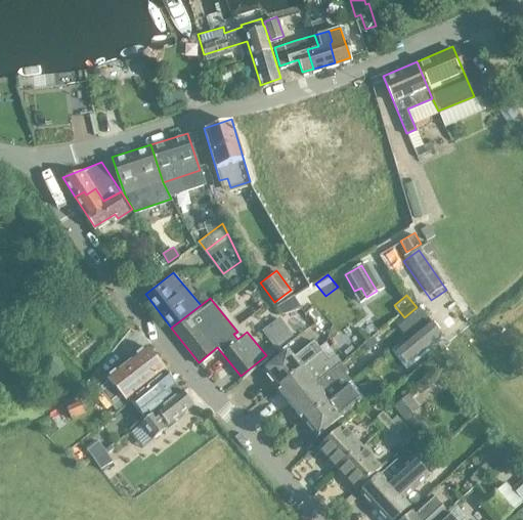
[(429,319),(394,347),(406,361),(441,334),(429,319)]
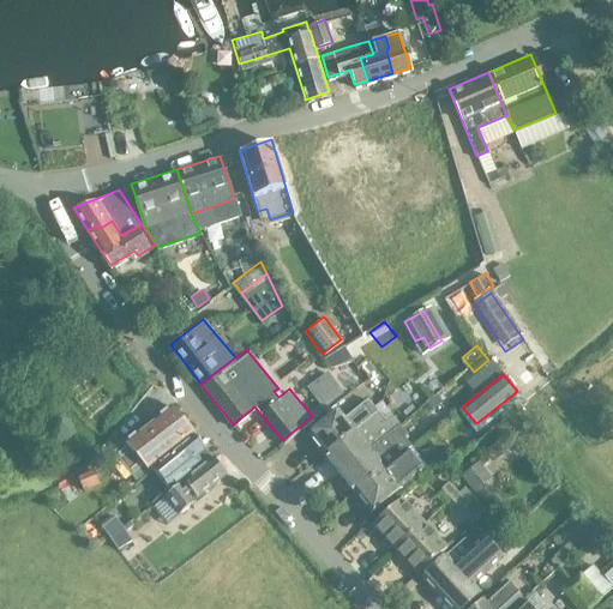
[(52,383),(41,392),(50,403),(61,392),(52,383)]
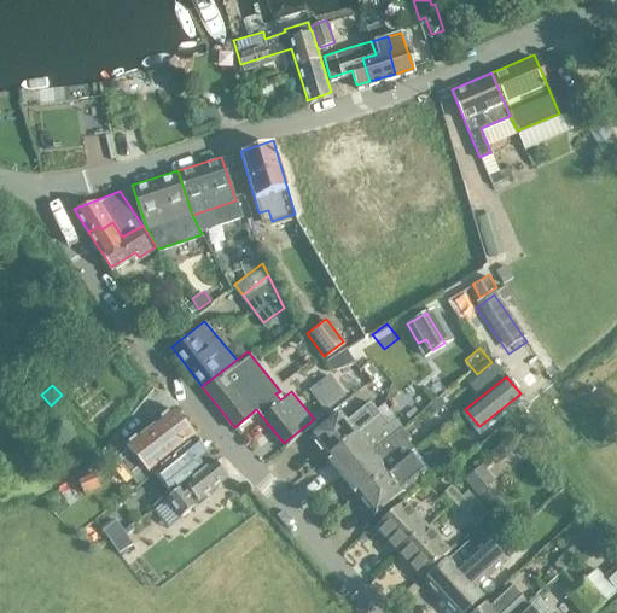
[(325,454),(377,413),(379,412),(368,400),(345,419),(339,412),(310,435),(325,454)]
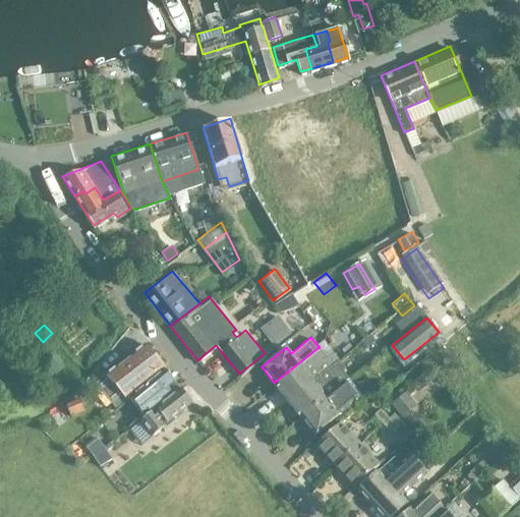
[(124,396),(127,394),(163,364),(143,341),(127,353),(129,355),(118,364),(116,362),(104,371),(120,391),(124,396)]
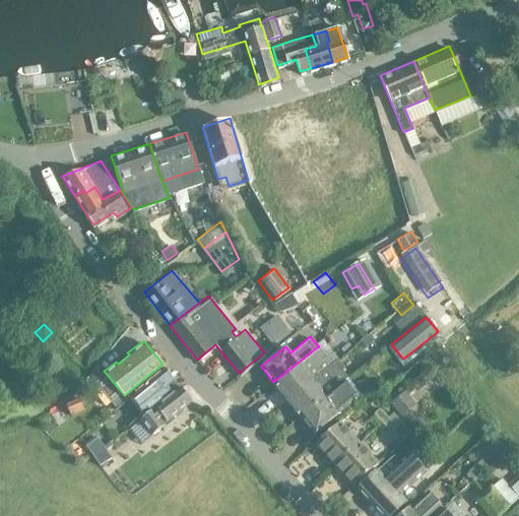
[(273,382),(286,398),(337,359),(329,348),(322,355),(317,347),(273,382)]
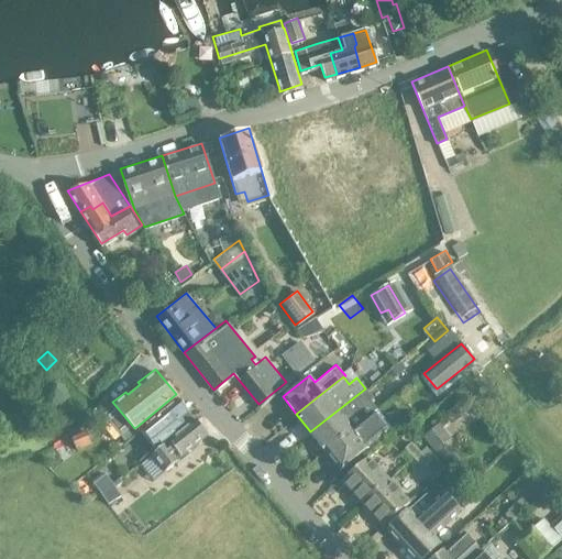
[(310,431),(324,449),(373,410),(370,406),(362,412),(356,405),(359,402),(361,405),(372,396),(365,388),(310,431)]
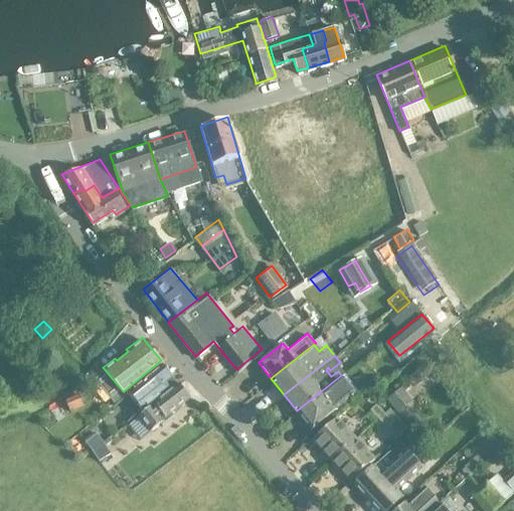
[(126,389),(141,408),(177,381),(161,360),(126,389)]
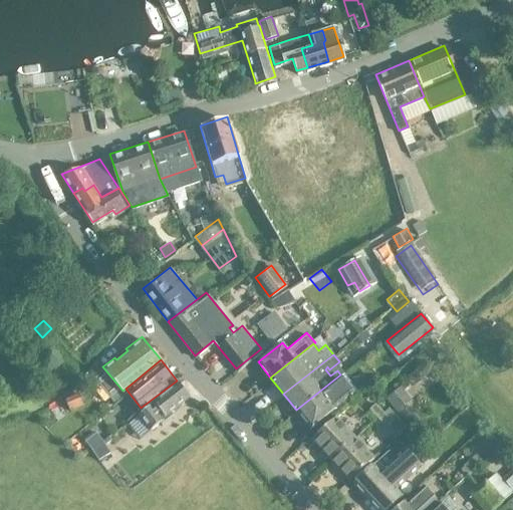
[(296,410),(309,426),(356,389),(343,371),(340,374),(296,410)]
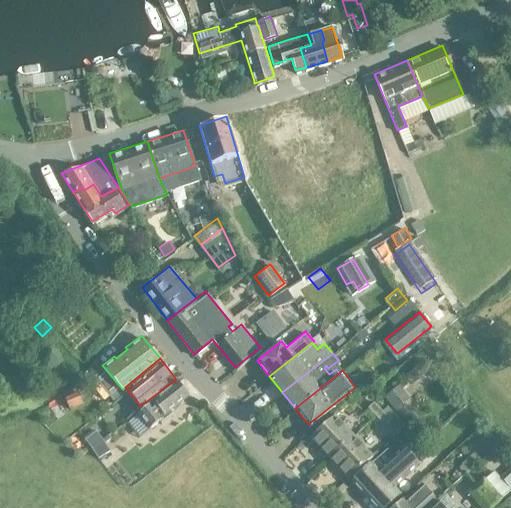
[(176,379),(140,406),(136,410),(147,425),(158,416),(161,419),(171,412),(167,407),(187,392),(176,379)]
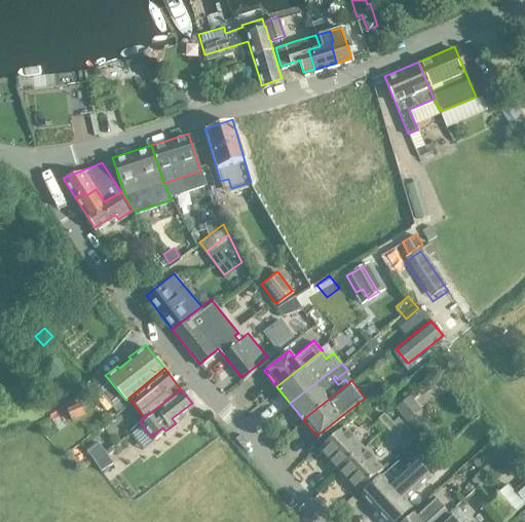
[(404,414),(416,404),(407,393),(395,404),(404,414)]
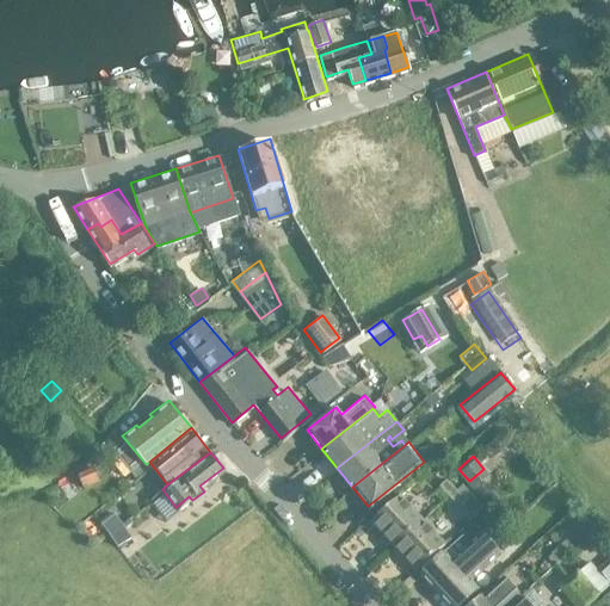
[(92,468),(78,475),(81,482),(96,475),(92,468)]
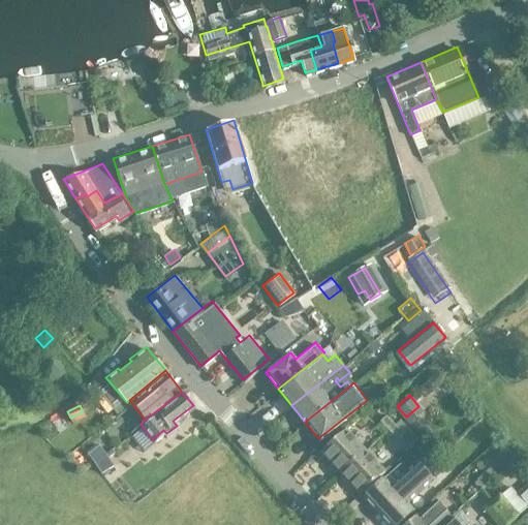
[(377,420),(385,428),(392,422),(384,413),(377,420)]
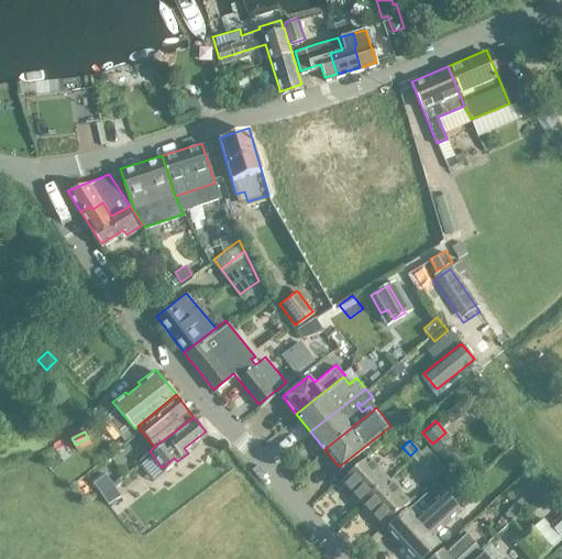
[(426,458),(417,449),(410,456),(418,464),(426,458)]
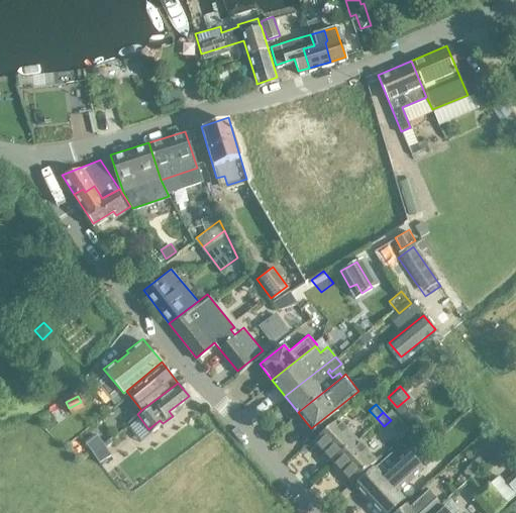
[(314,439),(332,459),(355,438),(336,418),(314,439)]
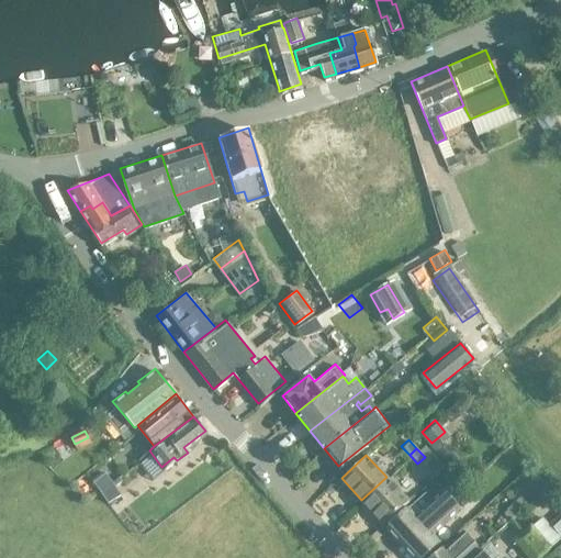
[(93,480),(100,490),(114,481),(107,470),(93,480)]
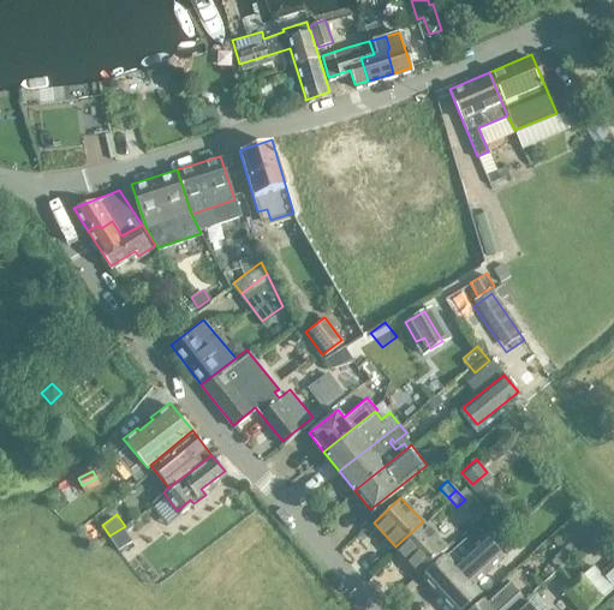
[(445,545),(423,521),(395,546),(417,569),(445,545)]
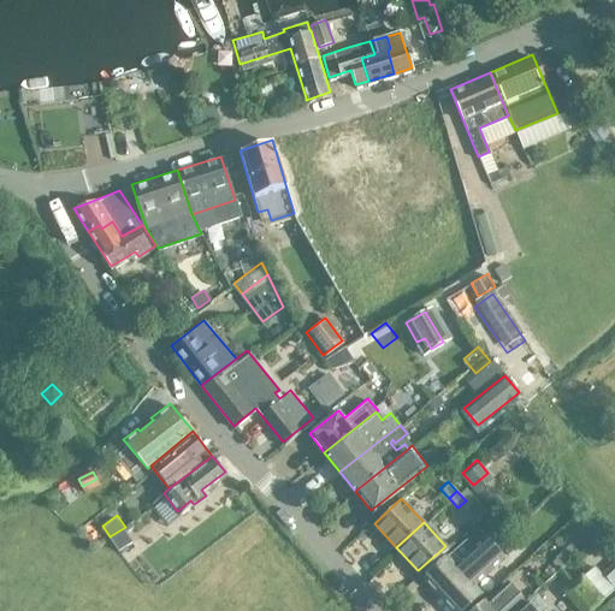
[(125,527),(110,537),(117,547),(132,538),(125,527)]
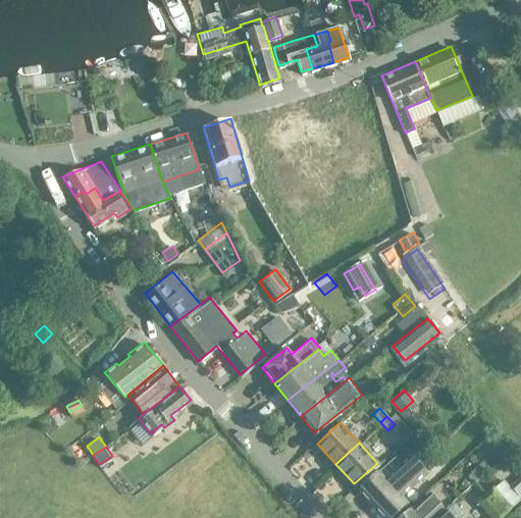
[(358,488),(372,504),(417,463),(409,454),(402,461),(396,455),(358,488)]
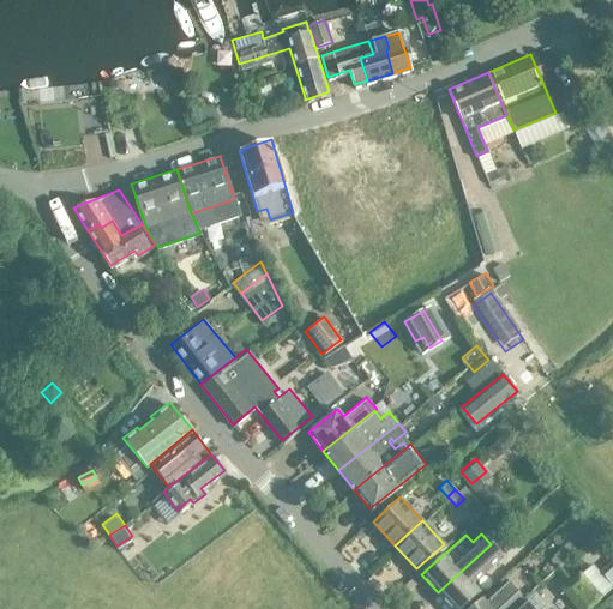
[(491,544),(438,592),(452,608),(457,608),(478,590),(470,583),(500,555),(491,544)]
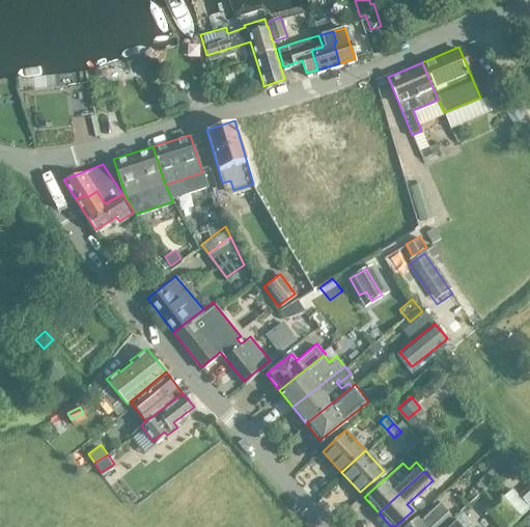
[(529,486),(520,495),(528,504),(529,502),(529,486)]
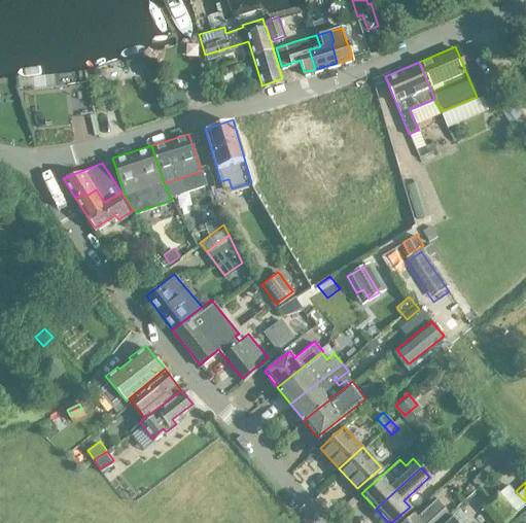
[(524,500),(516,491),(509,484),(499,491),(516,509),(524,500)]
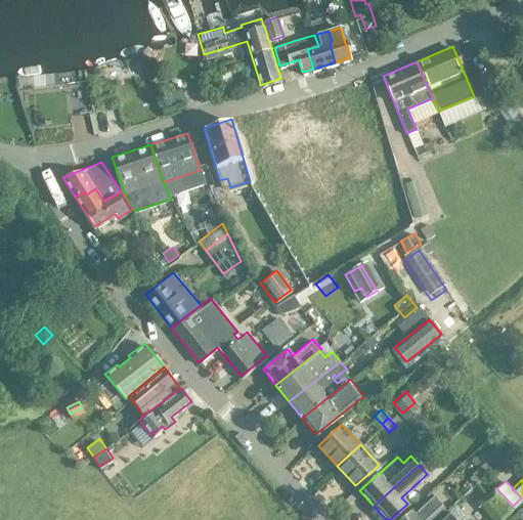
[(490,519),(499,519),(511,510),(491,489),(476,504),(490,519)]
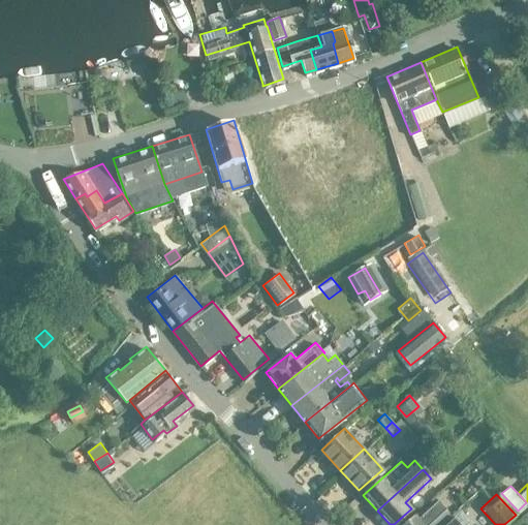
[(434,524),(448,513),(436,498),(418,515),(416,512),(402,524),(434,524)]
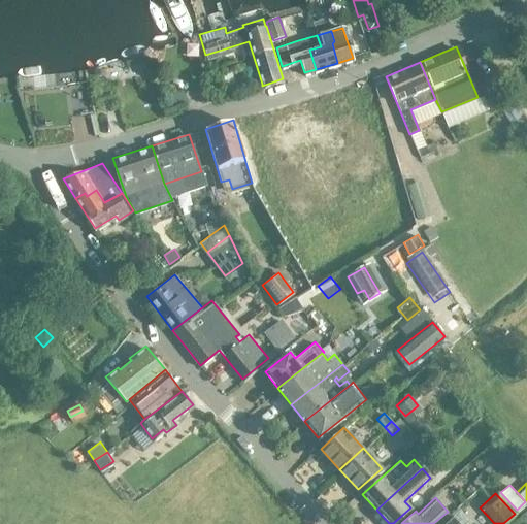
[(459,523),(448,512),(433,523),(459,523)]
